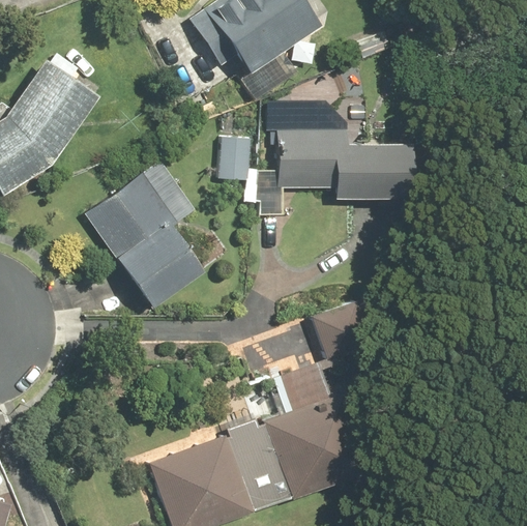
[(305,0),(220,0),(191,20),(217,60),(233,50),(249,71),(322,22),(305,0)]
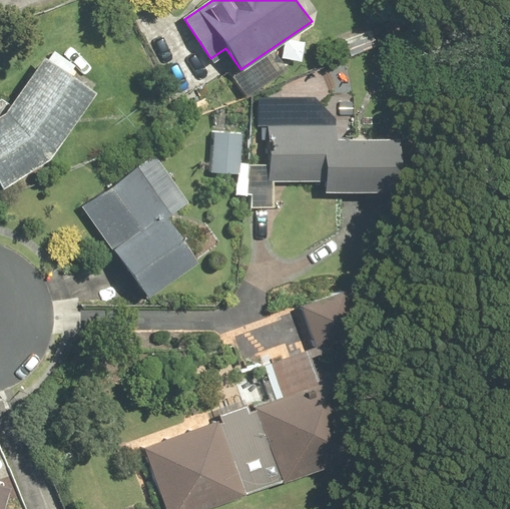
[(96,91),(44,56),(6,111),(0,114),(0,184),(3,189),(51,158),(96,91)]
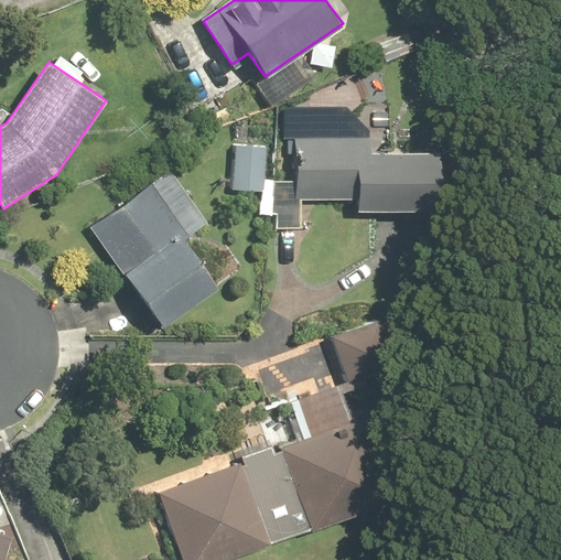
[(370,138),(293,140),(294,183),(273,183),(276,233),(302,232),(301,203),(356,201),(357,214),(448,211),(446,150),(371,153),(370,138)]
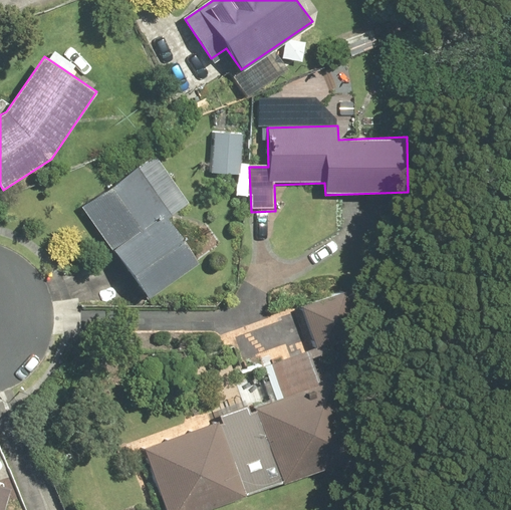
[(155,157),(82,207),(148,299),(201,263),(170,219),(190,206),(155,157)]
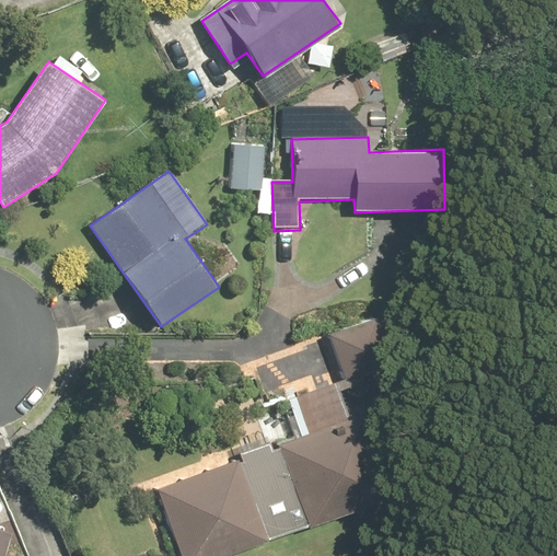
[(155,489),(180,555),(227,555),(392,498),(362,416),(374,412),(362,378),(397,366),(379,315),(329,334),(346,379),(290,398),(304,437),(274,448),(271,442),(240,453),(242,459),(155,489)]
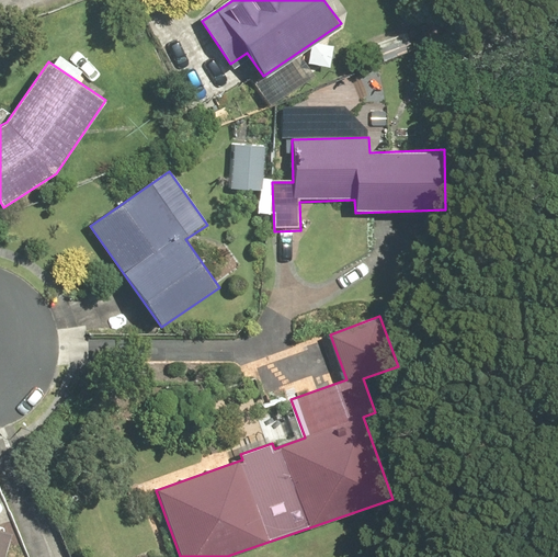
[(7,556),(14,529),(0,525),(0,556),(7,556)]
